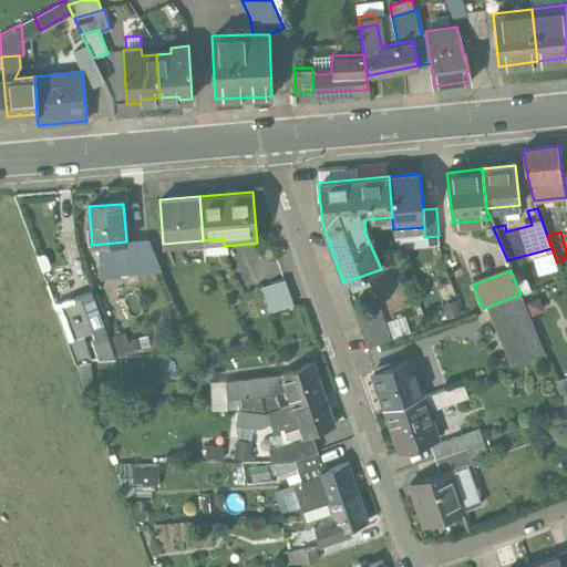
[(289,277),(261,287),(271,313),(299,302),(289,277)]
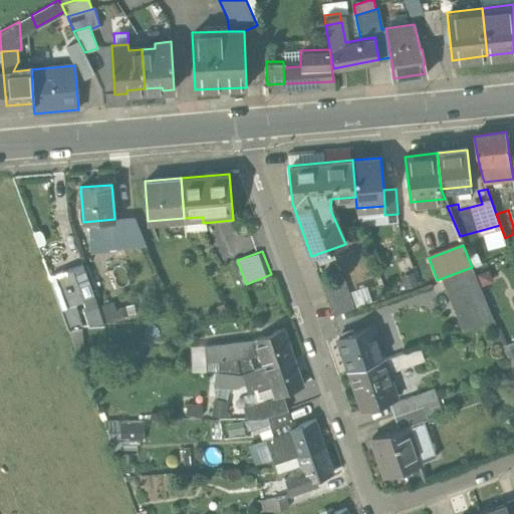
[(49,276),(61,307),(83,299),(71,268),(49,276)]
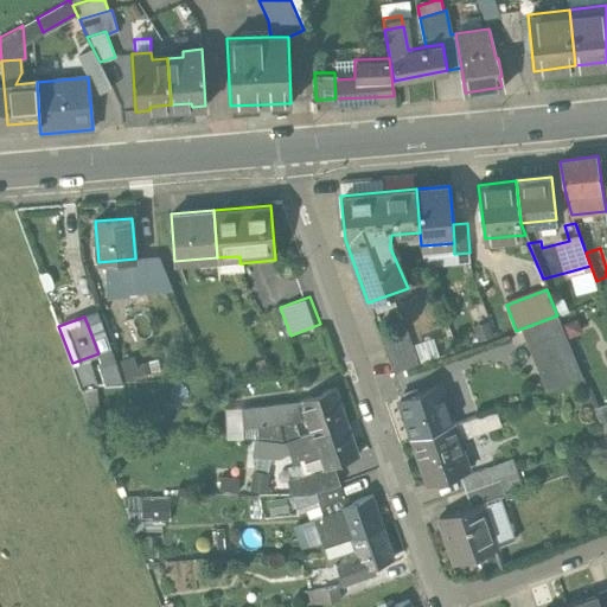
[(389,328),(391,368),(419,365),(416,327),(389,328)]
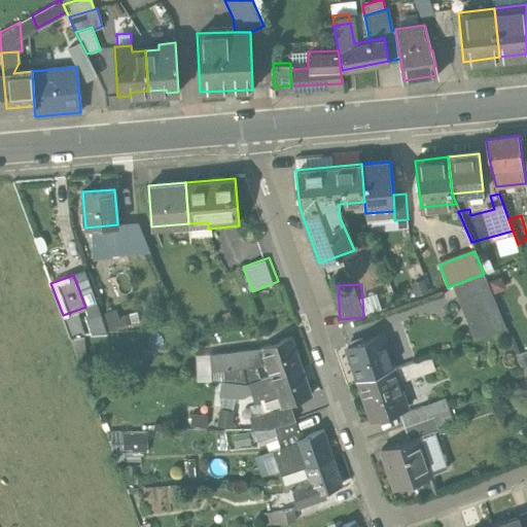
[(382,317),(372,323),(378,335),(389,329),(382,317)]
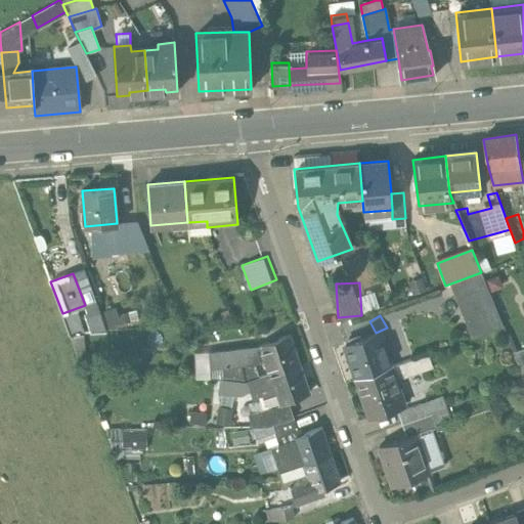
[(346,344),(357,377),(392,364),(381,332),(346,344)]
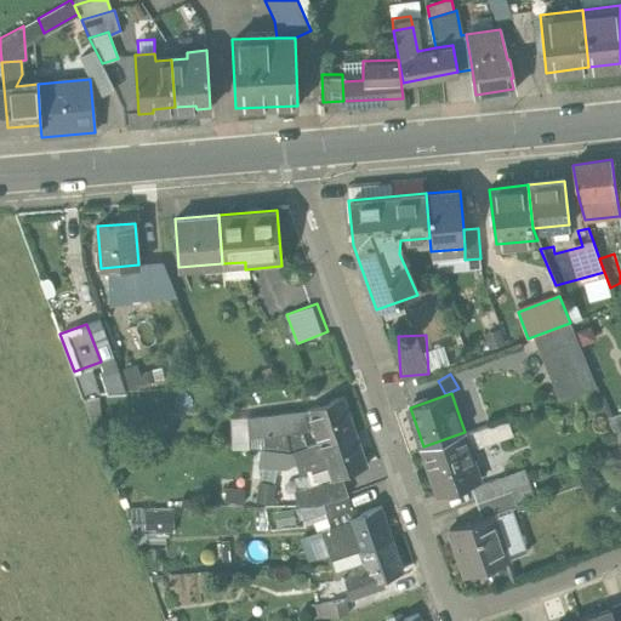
[(309,409),(322,442),(355,429),(343,397),(309,409)]
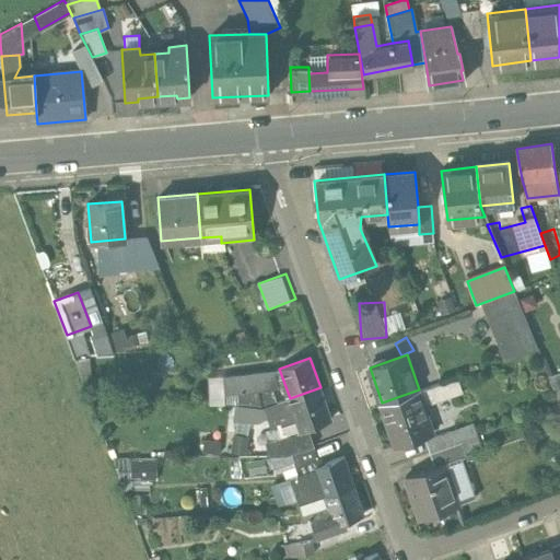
[(278,387),(275,370),(242,373),(242,369),(236,370),(236,374),(223,376),(224,393),(273,387),(278,387)]
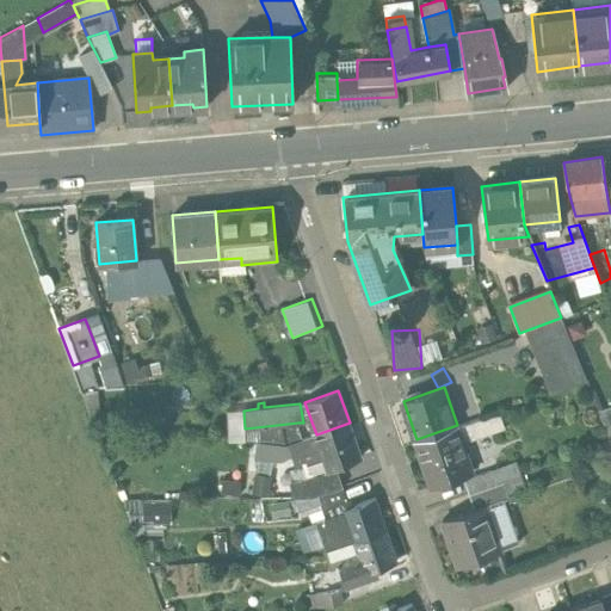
[(610,405),(598,409),(610,437),(610,436),(610,405)]
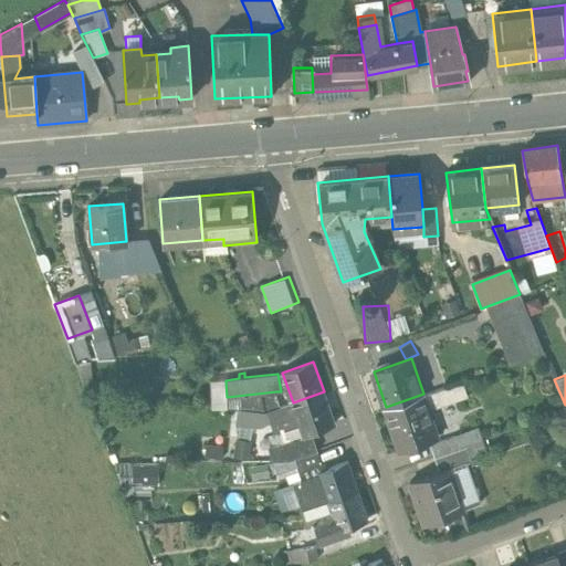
[(227,397),(228,408),(245,409),(271,410),(280,406),(276,391),(227,397)]
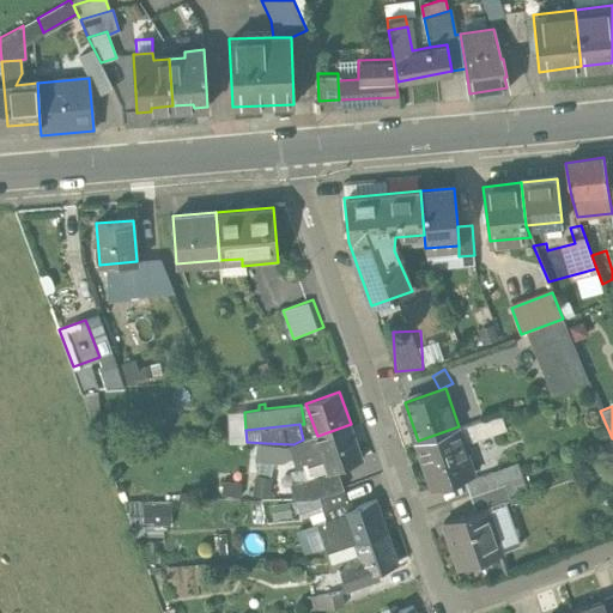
[(351,424),(317,436),(327,463),(321,466),(323,473),(338,467),(363,459),(351,424)]
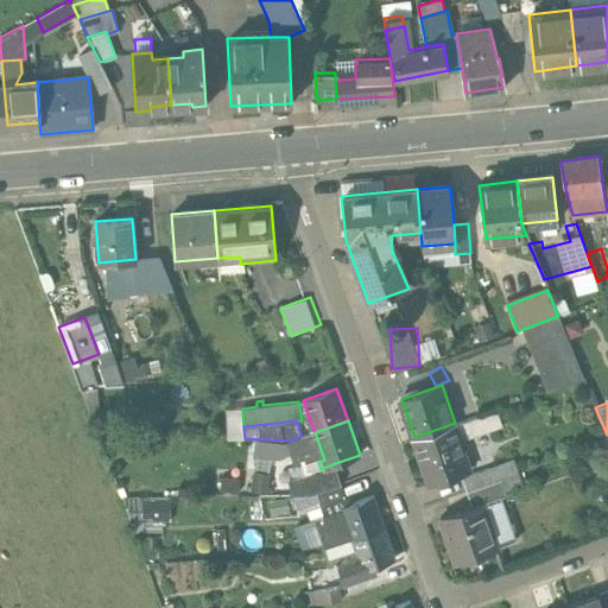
[(415,437),(430,482),(470,468),(455,423),(415,437)]
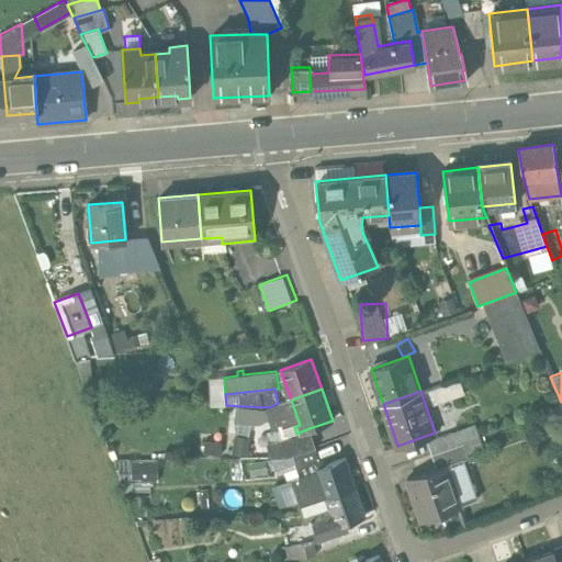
[(261,419),(263,409),(244,406),(243,416),(261,419)]
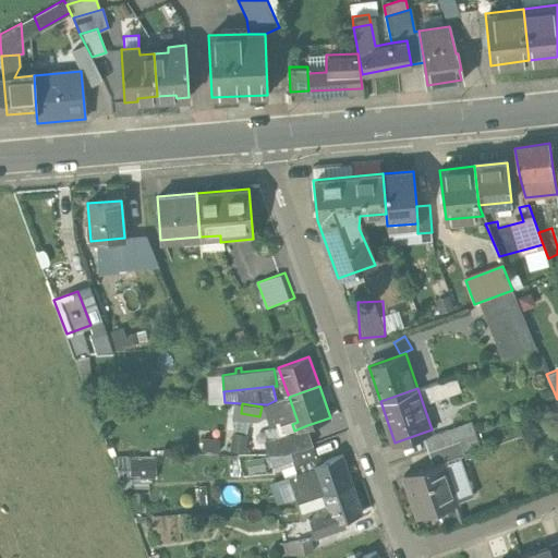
[(307,425),(294,431),(264,438),(269,452),(283,451),(290,450),(312,443),(313,441),(307,425)]
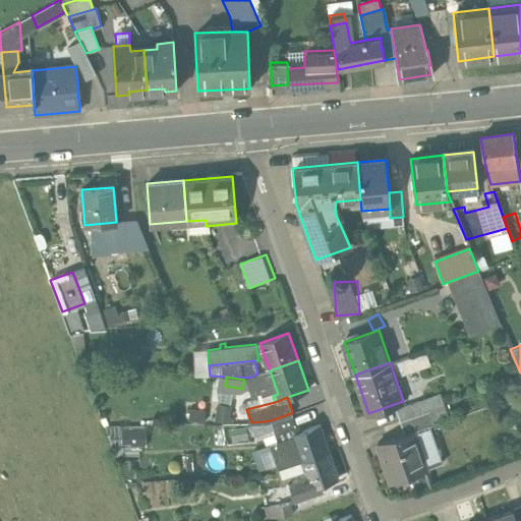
[(397,407),(401,418),(430,408),(426,397),(397,407)]
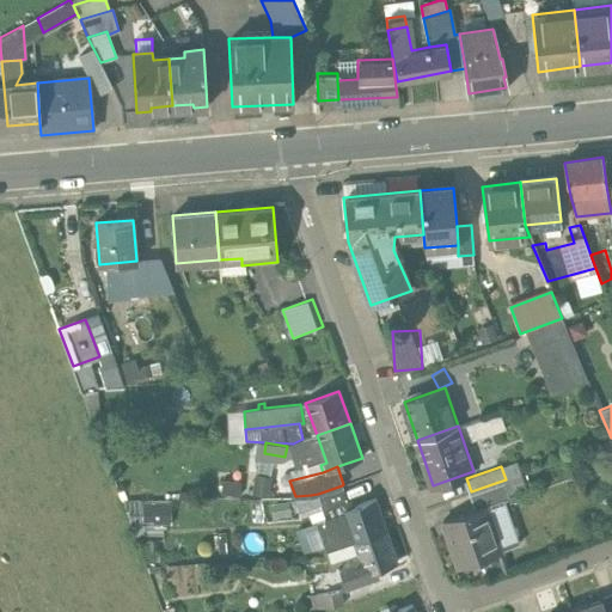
[(258,477),(227,476),(226,491),(274,494),(275,470),(258,470),(258,477)]
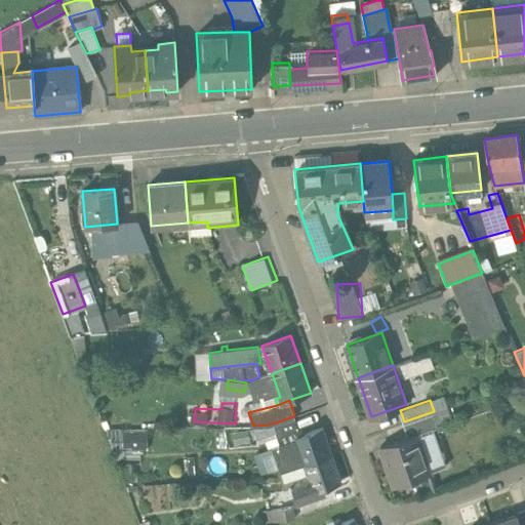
[(404,421),(408,434),(416,431),(416,432),(438,423),(434,411),(404,421)]
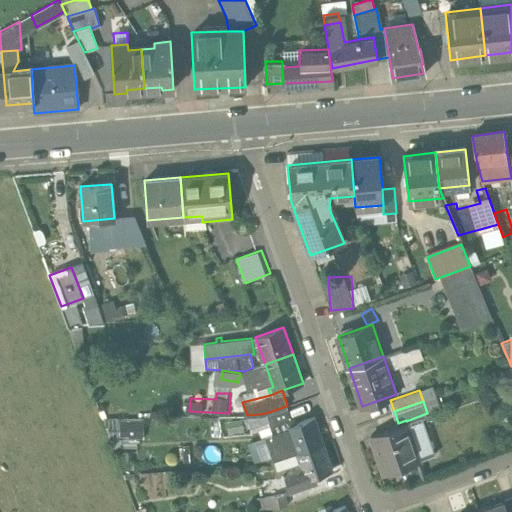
[(286,406),(266,413),(271,426),(290,419),(286,406)]
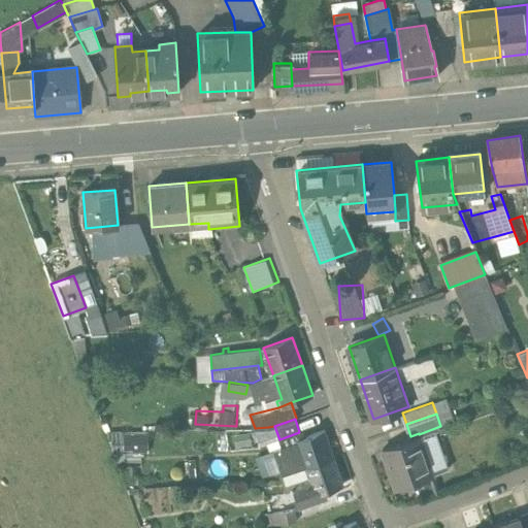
[(297,441),(274,450),(283,473),(305,465),(333,456),(324,430),(296,440),(297,441)]
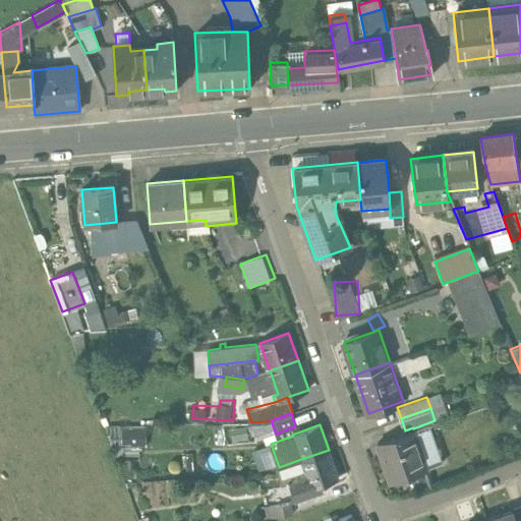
[(426,466),(413,428),(413,427),(405,430),(379,440),(392,478),(426,466)]
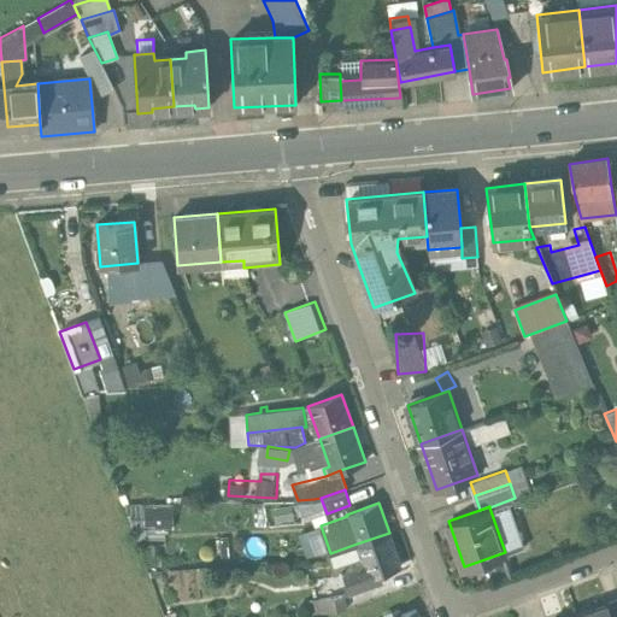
[(389,533),(357,544),(368,574),(400,563),(389,533)]
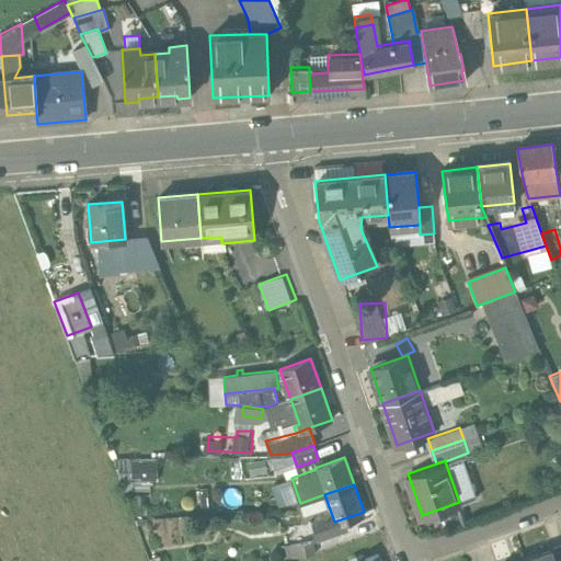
[(557,560),(552,546),(526,554),(527,560),(557,560)]
